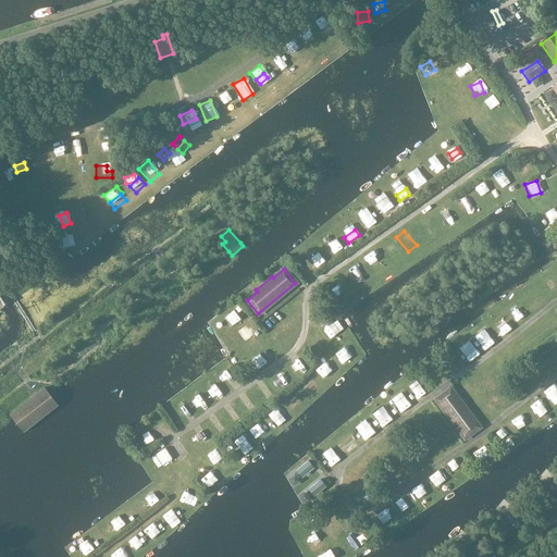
[(0,307),(1,310),(11,302),(0,286),(0,307)]
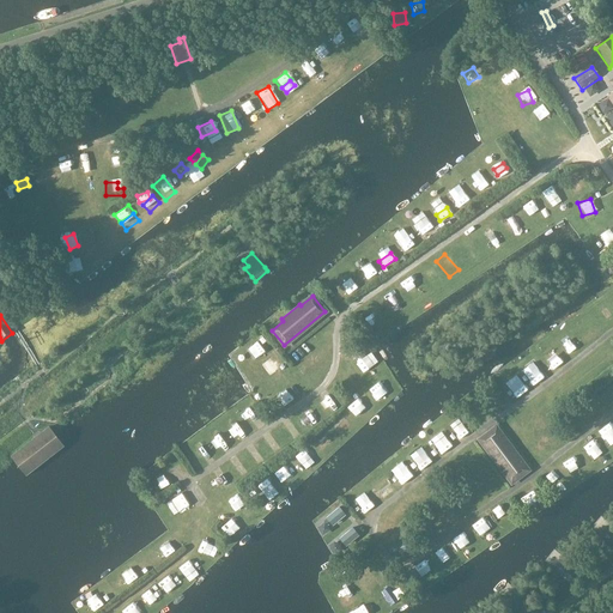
[(261,360),(267,356),(255,343),(249,347),(261,360)]
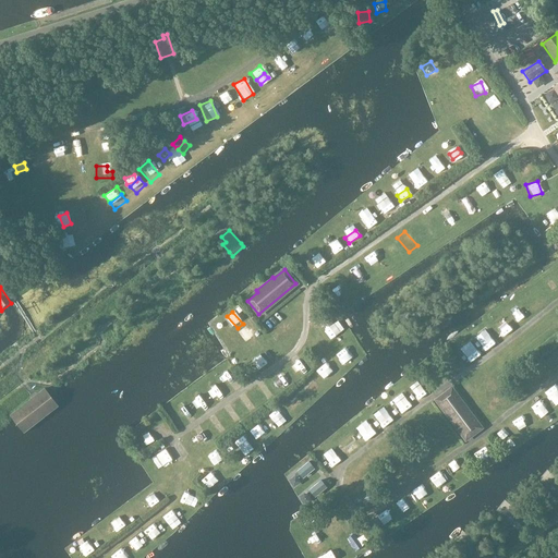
[(322,322),(325,332),(335,329),(331,318),(322,322)]
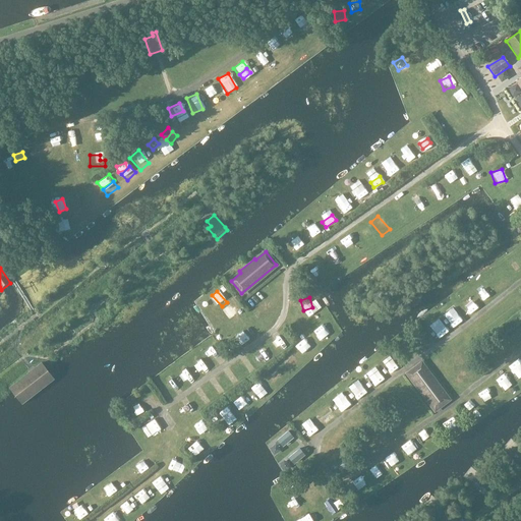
[(234,303),(228,308),(238,320),(243,314),(234,303)]
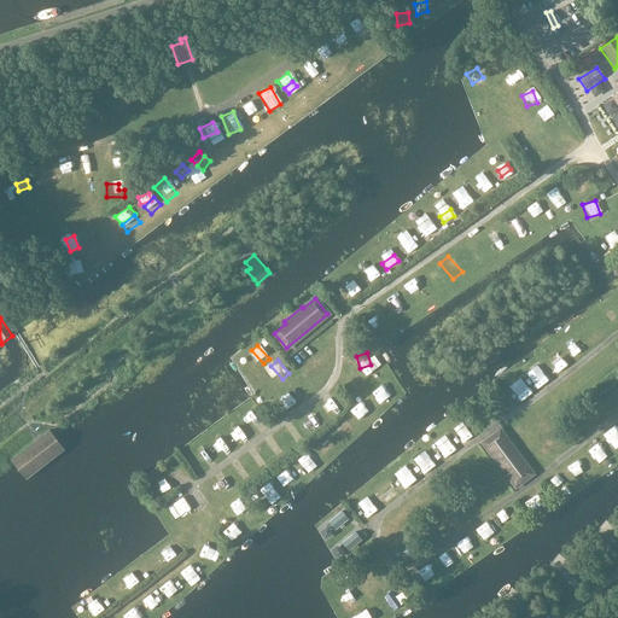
[(520,379),(508,386),(513,394),(509,397),(516,407),(532,396),(520,379)]
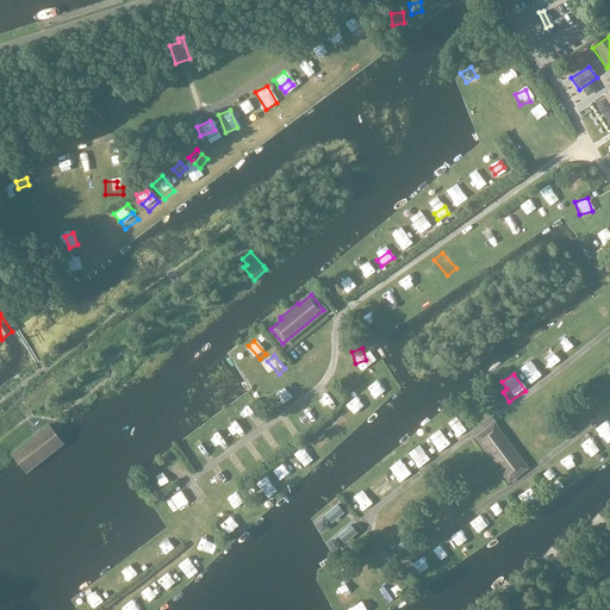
[(375,377),(366,386),(375,397),(386,387),(375,377)]
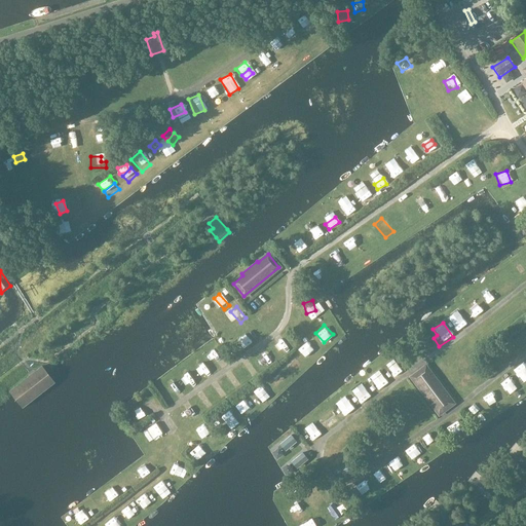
[(238,345),(243,351),(254,344),(249,338),(238,345)]
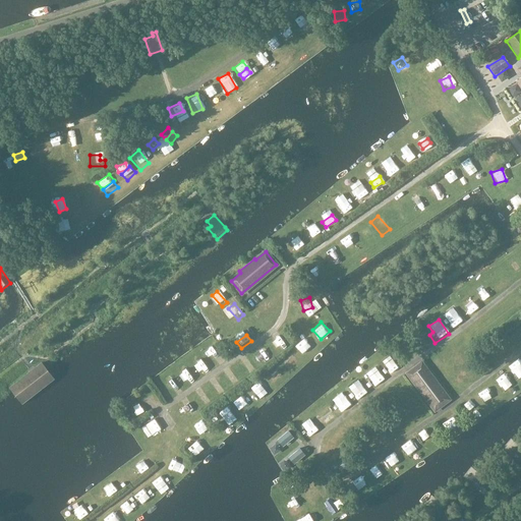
[(299,348),(305,354),(311,347),(305,341),(299,348)]
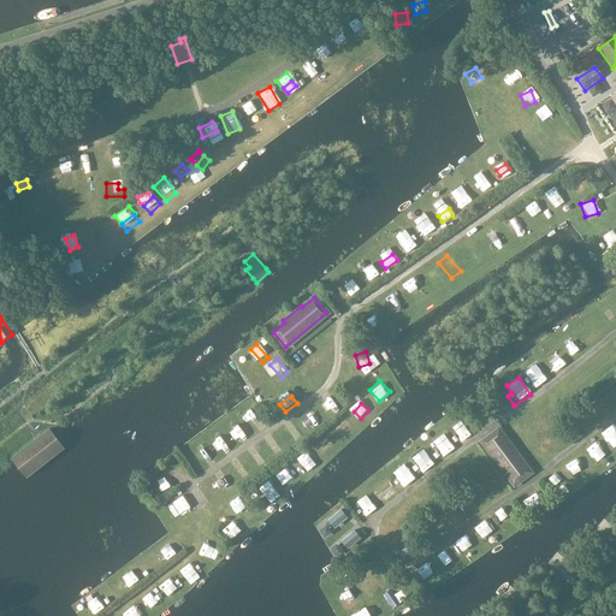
[(250,413),(246,418),(255,431),(260,426),(250,413)]
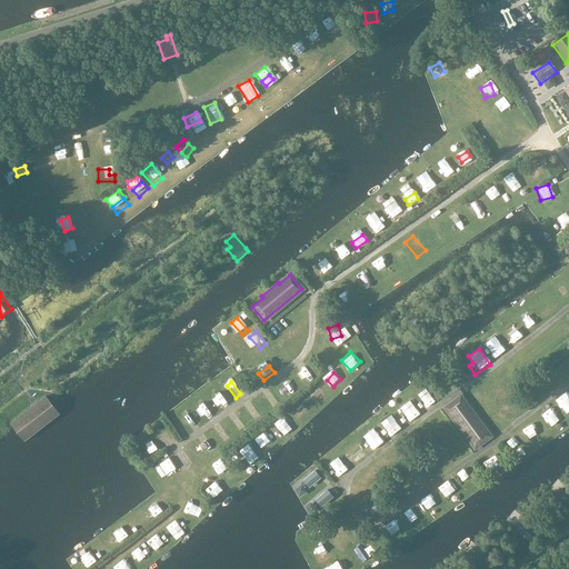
[(305,395),(313,407),(323,399),(316,387),(305,395)]
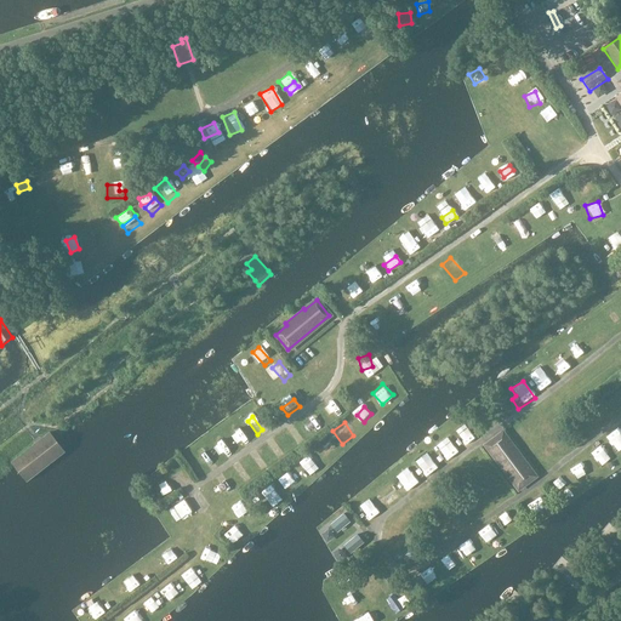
[(291,438),(296,434),(291,427),(285,431),(291,438)]
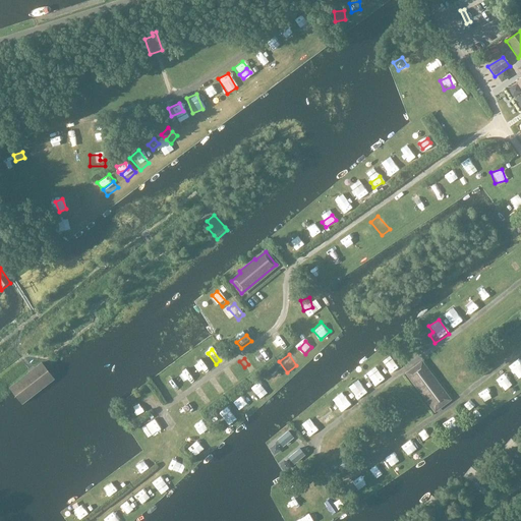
[(384,365),(389,374),(396,370),(392,361),(384,365)]
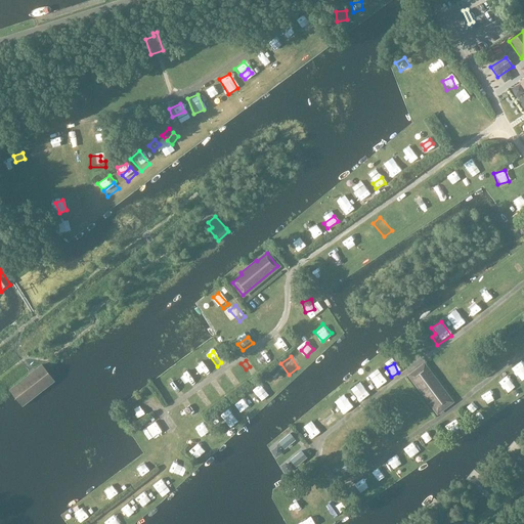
[(9,392),(23,408),(55,383),(46,369),(43,366),(32,375),(9,392)]
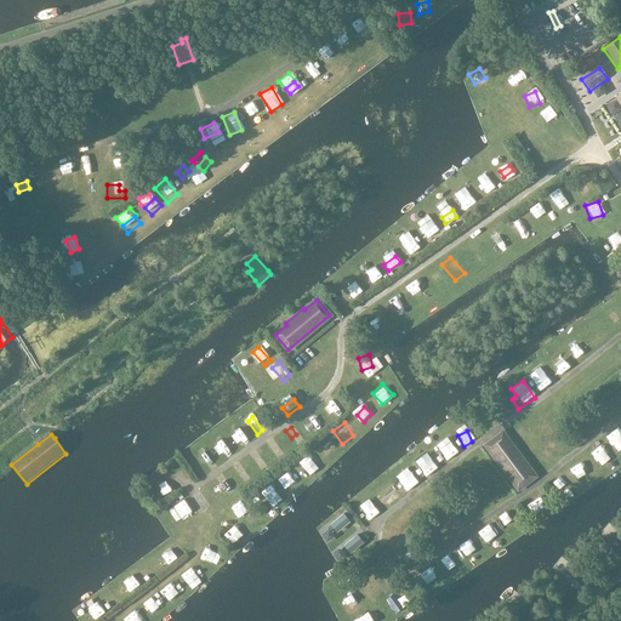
[(534,477),(502,434),(485,446),(495,459),(494,460),(507,478),(508,477),(518,489),(534,477)]
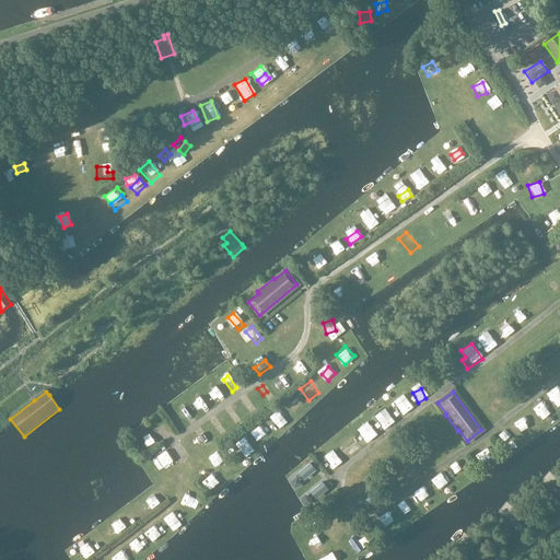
[(292,415),(302,406),(293,396),(283,404),(292,415)]
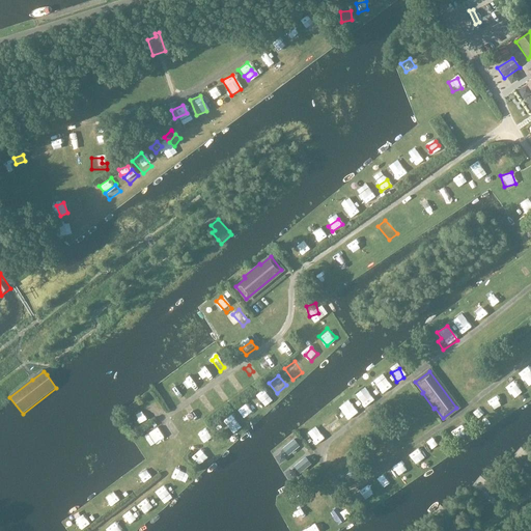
[(501,385),(508,396),(518,390),(509,379),(501,385)]
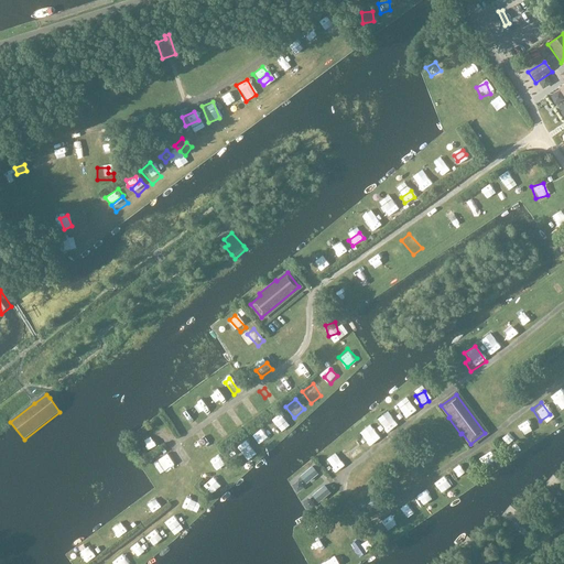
[(283,415),(272,422),(278,431),(289,424),(283,415)]
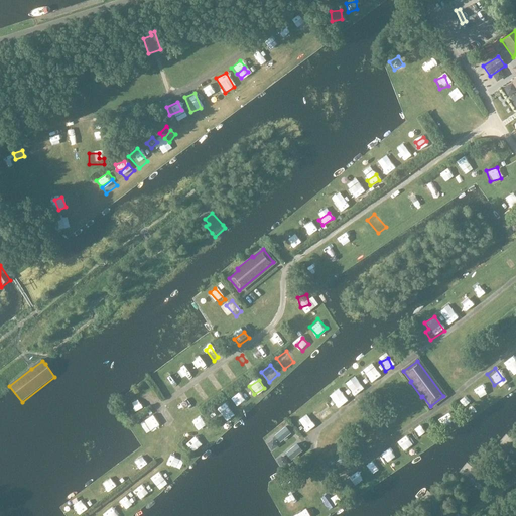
[(471,386),(478,395),(486,388),(479,380),(471,386)]
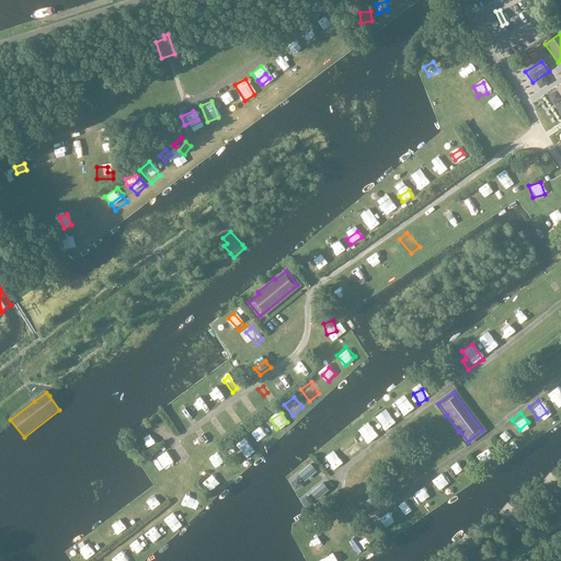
[(259,445),(267,436),(258,425),(249,434),(259,445)]
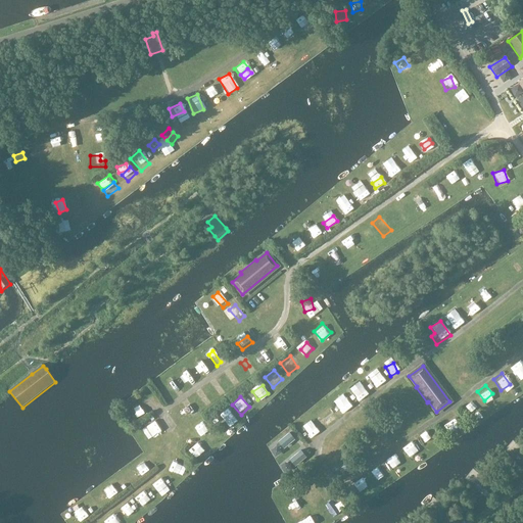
[(228,411),(220,418),(226,425),(233,418),(228,411)]
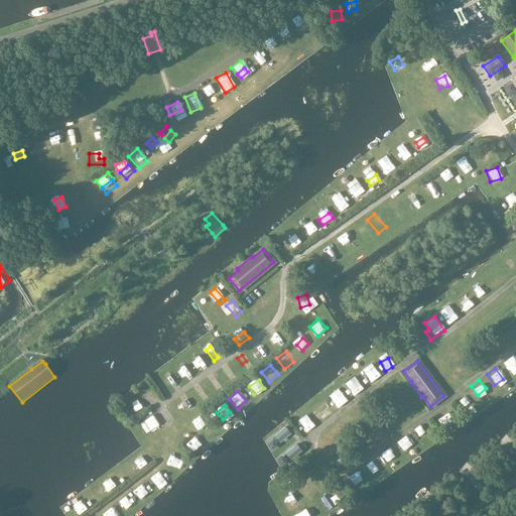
[(275,436),(279,441),(285,436),(285,437),(290,433),(285,427),(280,431),(280,432),(275,436)]
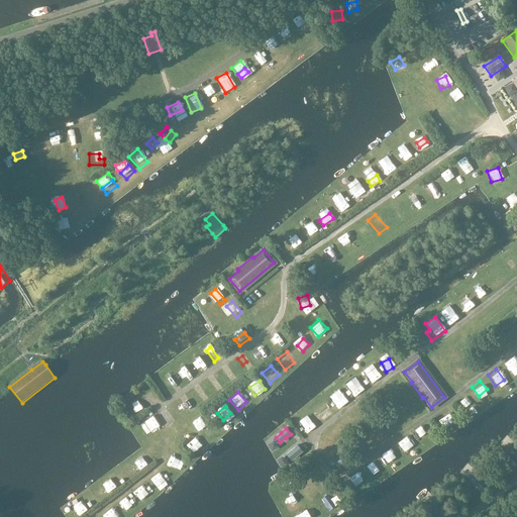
[(395,442),(402,454),(414,446),(406,435),(395,442)]
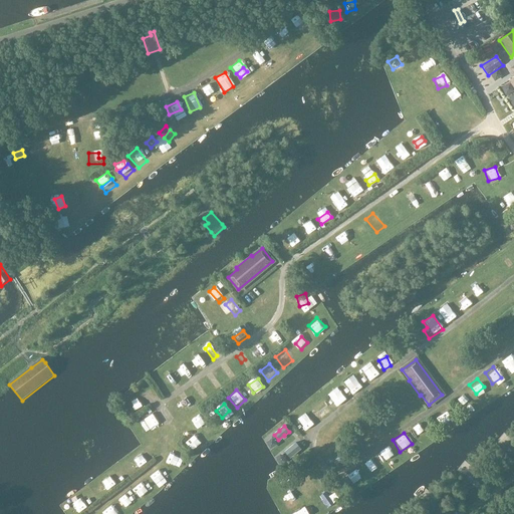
[(187,449),(199,445),(196,436),(184,440),(187,449)]
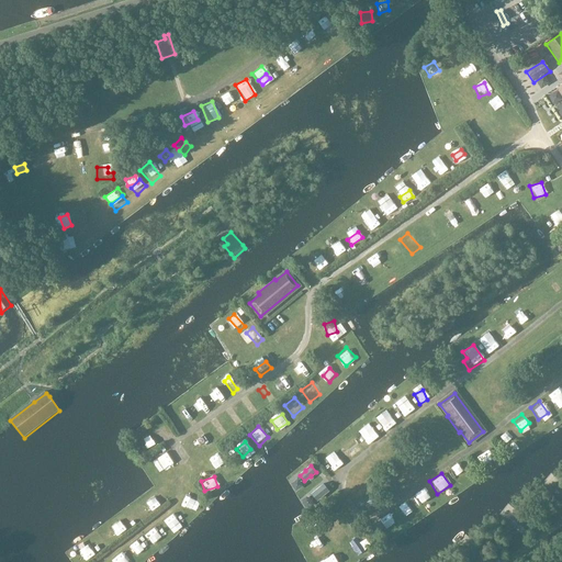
[(322,495),(323,496),(328,491),(323,484),(317,489),(318,490),(312,495),(316,499),(322,495)]
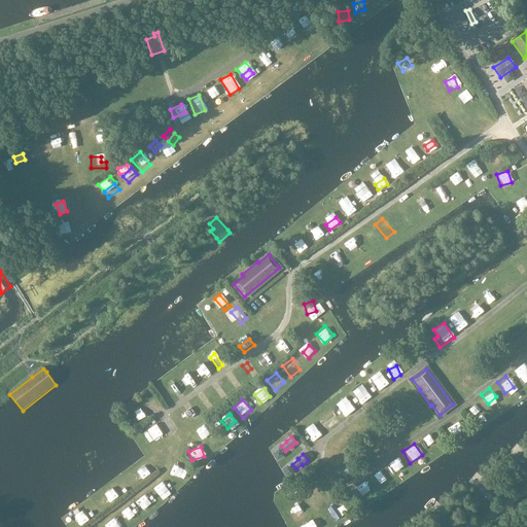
[(526,457),(524,455),(518,463),(526,470),(526,457)]
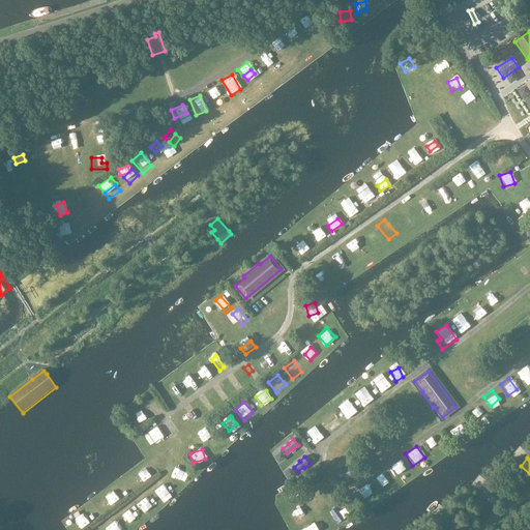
[(388,466),(393,472),(402,465),(398,459),(388,466)]
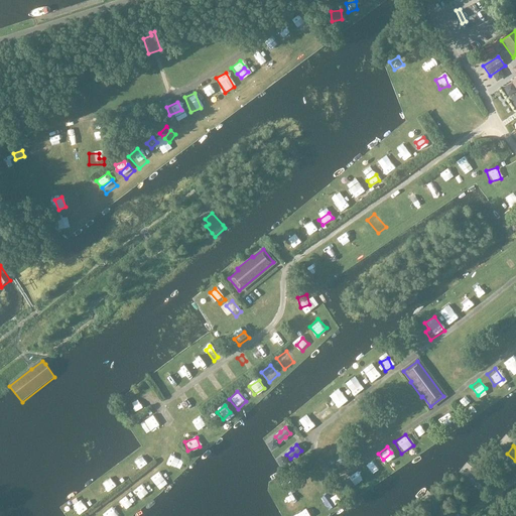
[(488,485),(474,474),(468,482),(482,493),(488,485)]
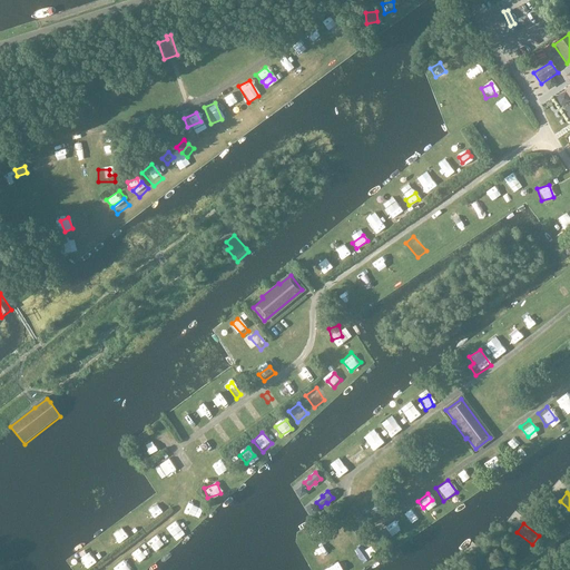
[(102,549),(107,553),(116,543),(111,540),(102,549)]
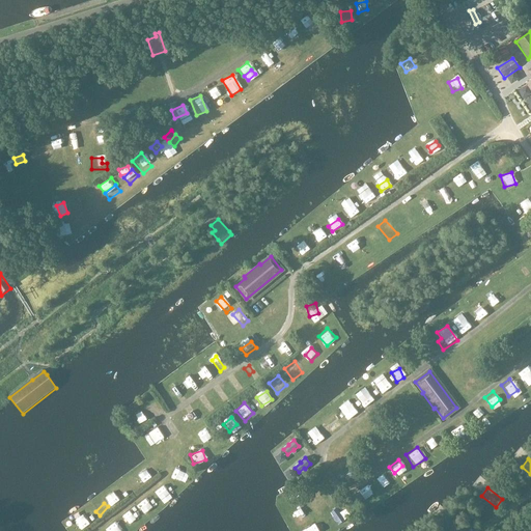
[(301,511),(291,518),(297,527),(306,521),(301,511)]
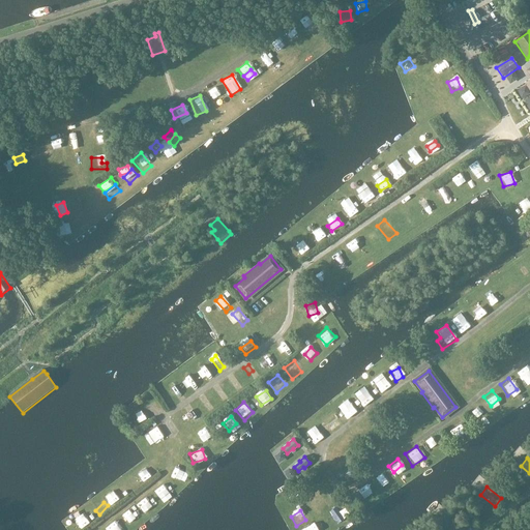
[(458,529),(461,527),(446,516),(440,524),(447,529),(458,529)]
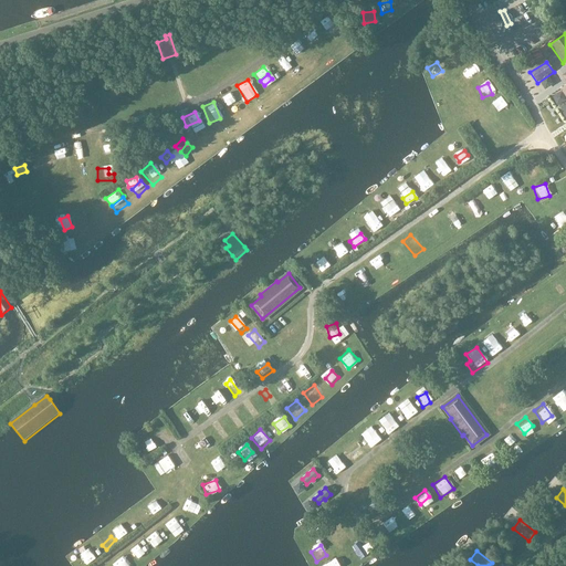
[(352,555),(342,558),(344,565),(354,563),(352,555)]
